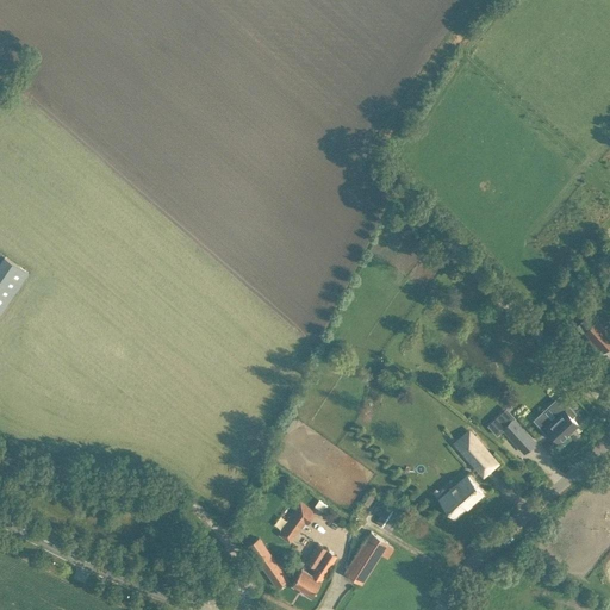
[(0,313),(29,273),(5,256),(0,262),(0,313)]
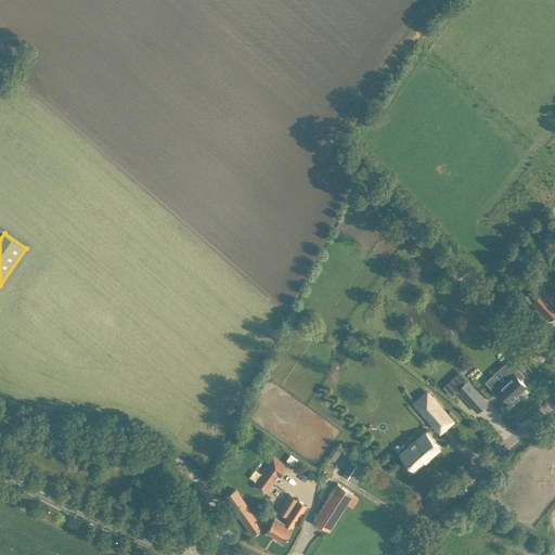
[(536,285),(524,296),(529,302),(531,300),(542,291),(536,285)]
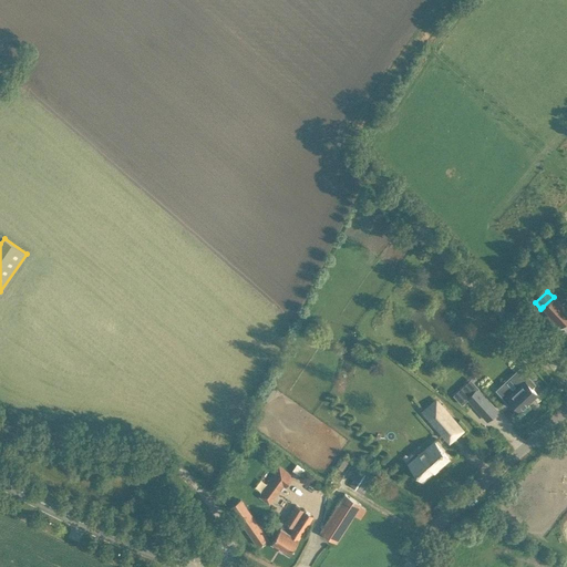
[(560,326),(566,319),(566,311),(554,297),(543,307),(548,313),(545,317),(550,325),(555,320),(560,326)]
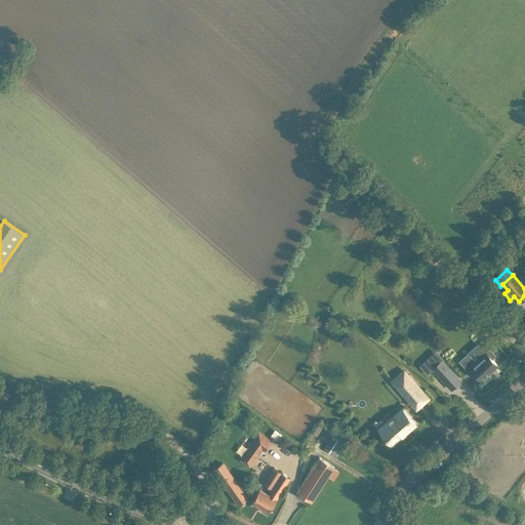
[(476,363),(471,367),(477,374),(481,378),(496,364),(491,358),(495,355),(482,340),(472,350),(479,357),(474,361),(476,363)]
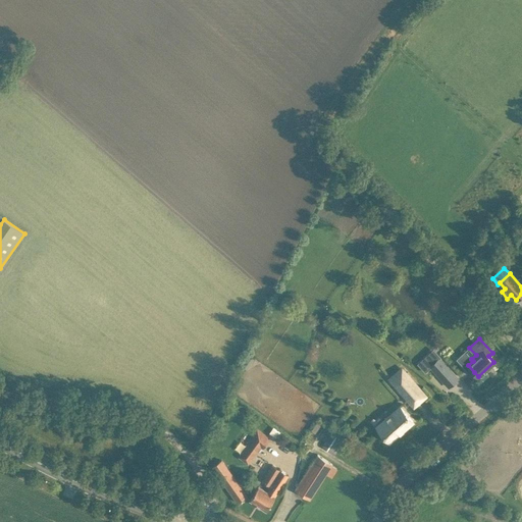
[(429,353),(418,363),(425,371),(430,367),(442,379),(452,371),(439,358),(436,355),(433,358),(429,353)]
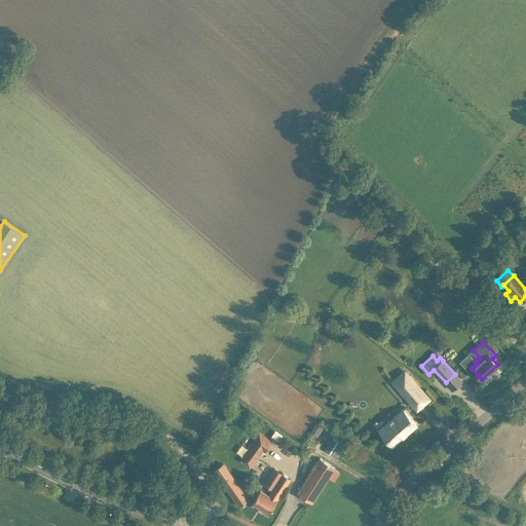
[(417,411),(430,400),(404,369),(390,380),(410,403),(417,411)]
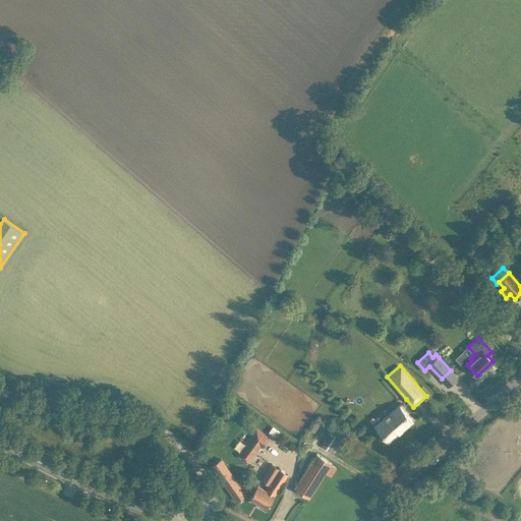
[(236,402),(229,397),(221,408),(229,414),(236,402)]
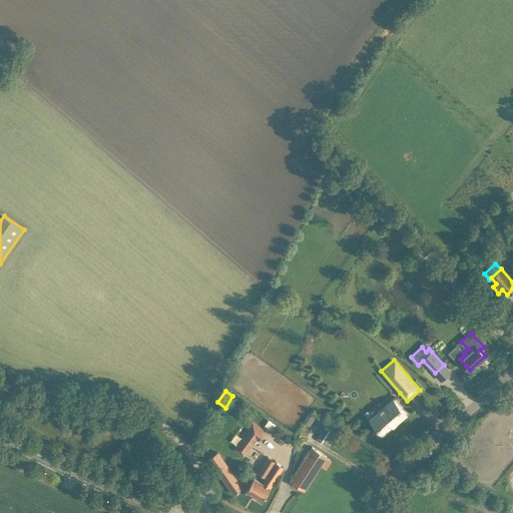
[(385,406),(370,419),(373,422),(377,426),(383,434),(406,414),(399,406),(393,399),(385,406)]
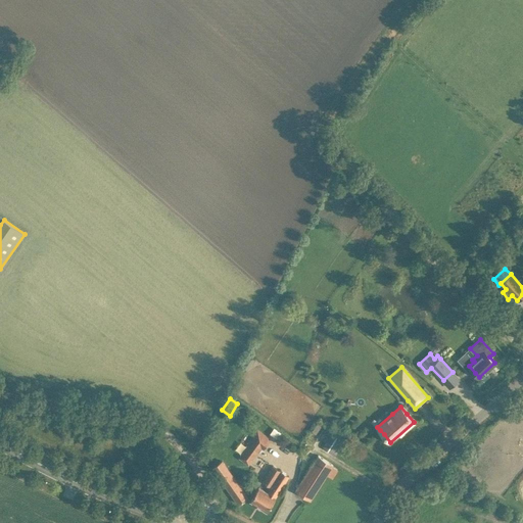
[(273,429),(270,433),(277,437),(279,433),(273,429)]
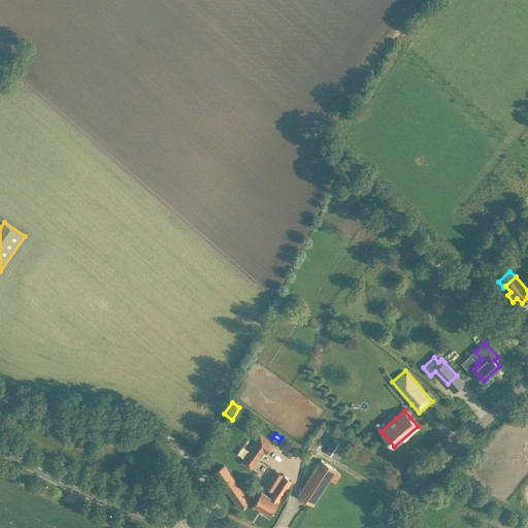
[(246,454),(241,461),(246,465),(252,458),(257,461),(264,452),(266,453),(272,444),(270,443),(269,442),(271,440),(262,434),(260,436),(251,450),(246,454)]
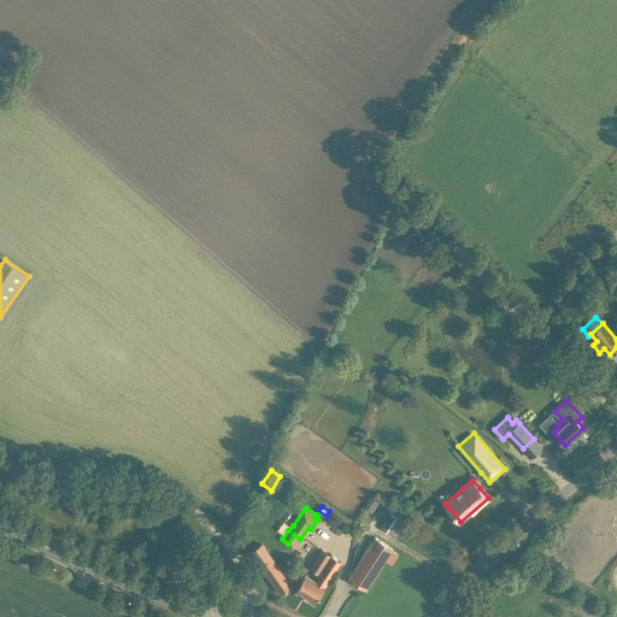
[(393,509),(381,527),(395,536),(407,517),(393,509)]
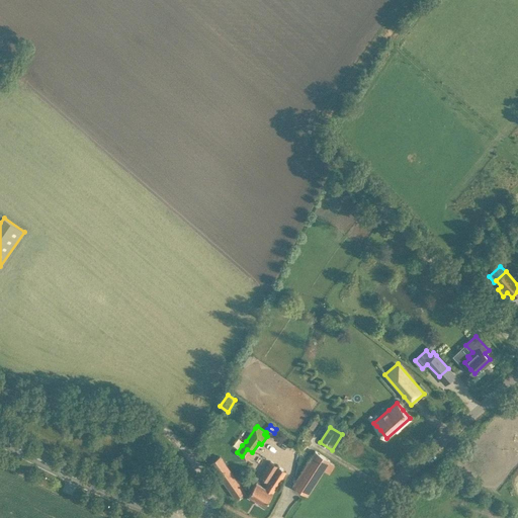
[(330,473),(335,465),(329,461),(330,460),(315,450),(292,486),(308,495),(324,469),(330,473)]
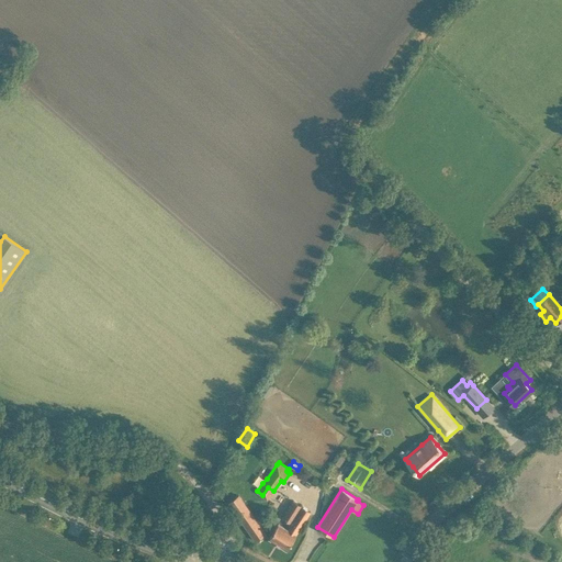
[(237,496),(229,502),(256,539),(265,534),(238,495),(237,496)]
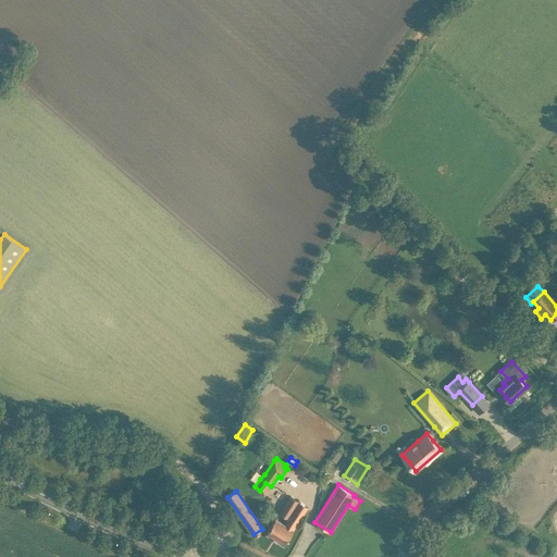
[(284,544),(308,506),(291,495),(280,512),(288,518),(284,523),(275,518),(267,533),(284,544)]
